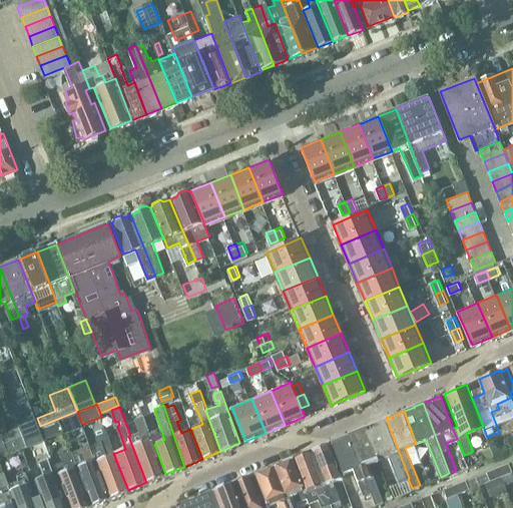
[(82,426),(82,424),(77,412),(58,419),(59,422),(63,430),(64,434),(82,426)]
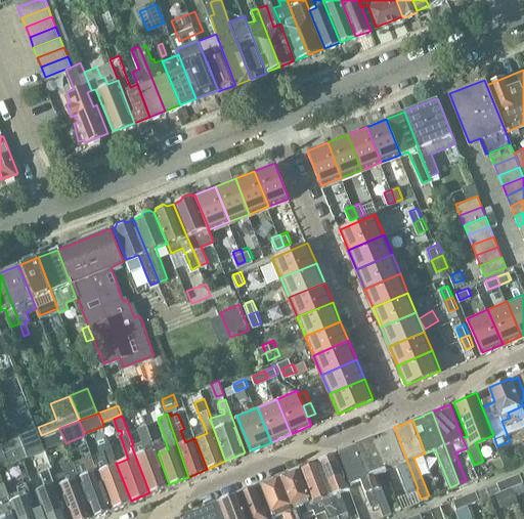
[(169,484),(158,453),(146,425),(138,428),(143,440),(133,444),(131,445),(149,492),(169,484)]
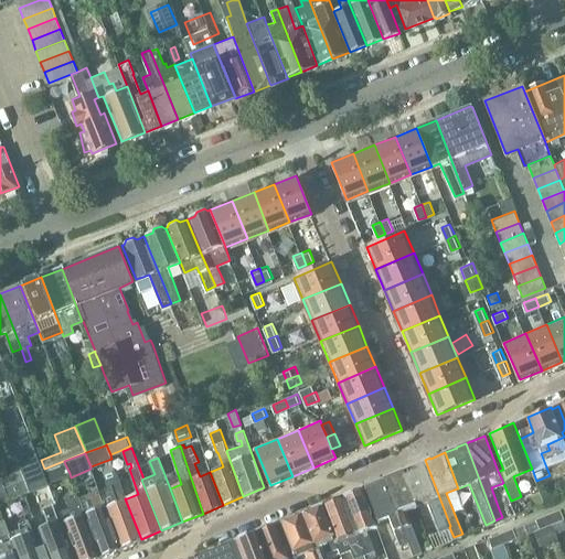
[(30,491),(49,483),(49,482),(44,472),(40,460),(21,466),(25,479),(30,491)]
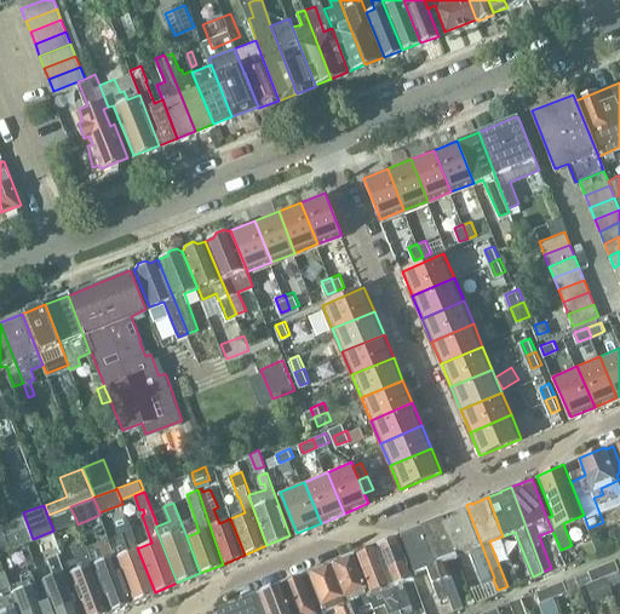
[(459,554),(470,550),(482,583),(493,579),(494,578),(466,505),(457,509),(458,510),(445,516),(459,554)]
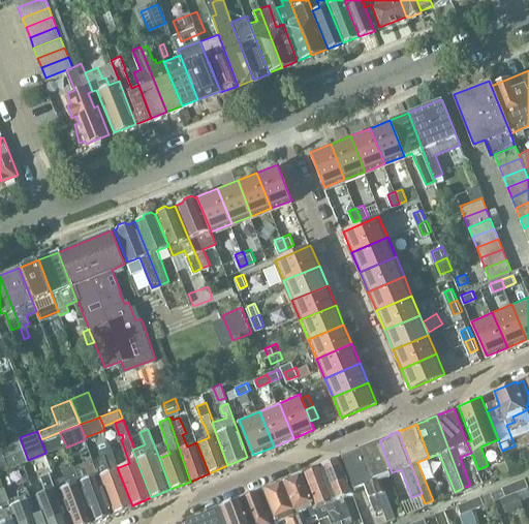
[(5,456),(24,449),(20,437),(18,433),(0,439),(0,443),(1,445),(5,456)]
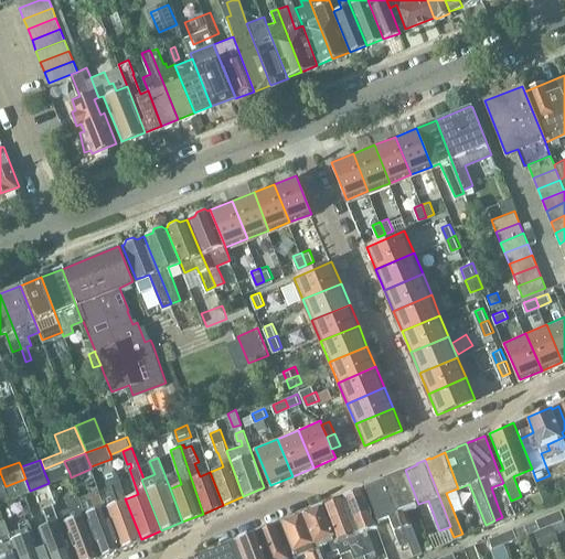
[(65,464),(44,472),(49,482),(70,473),(65,464)]
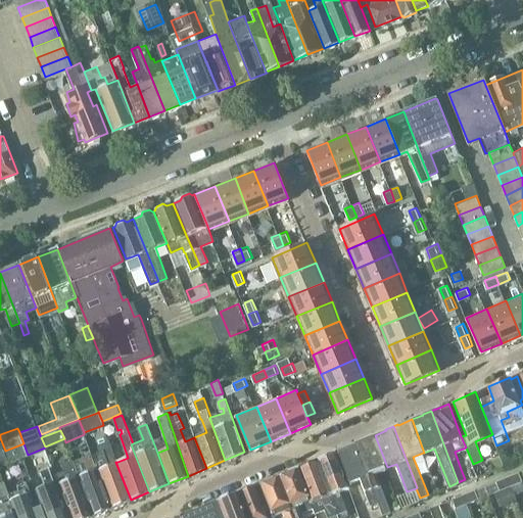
[(382,513),(391,510),(377,472),(385,469),(385,468),(387,467),(375,435),(358,442),(380,501),(378,501),(382,513)]
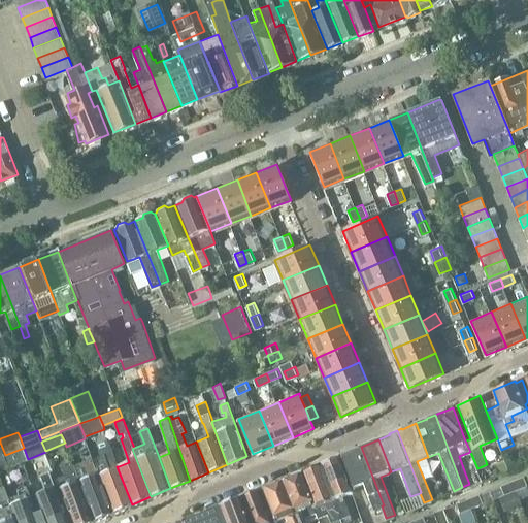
[(0,466),(8,464),(5,455),(1,445),(0,445),(0,466)]
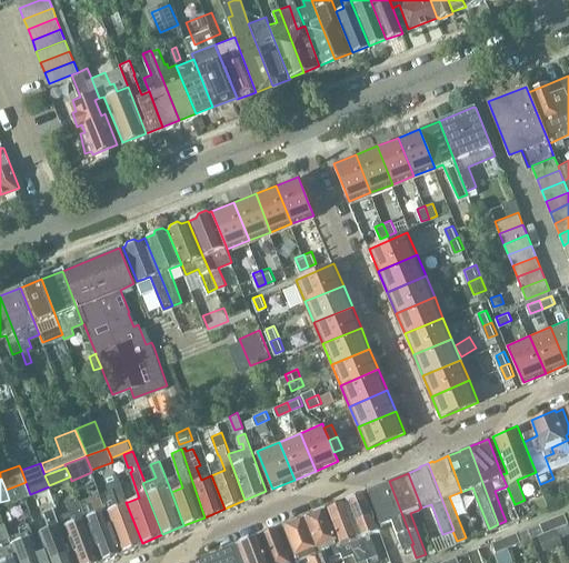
[(126,502),(128,502),(119,479),(107,484),(111,495),(113,494),(118,506),(107,511),(106,511),(121,552),(142,543),(126,502)]
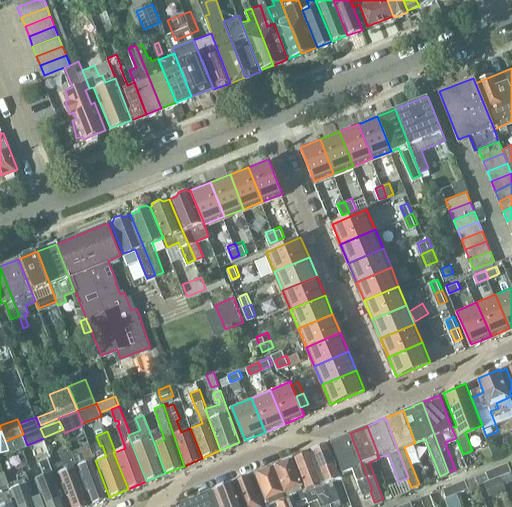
[(362,493),(370,490),(372,490),(350,433),(332,441),(343,472),(353,468),(362,493)]
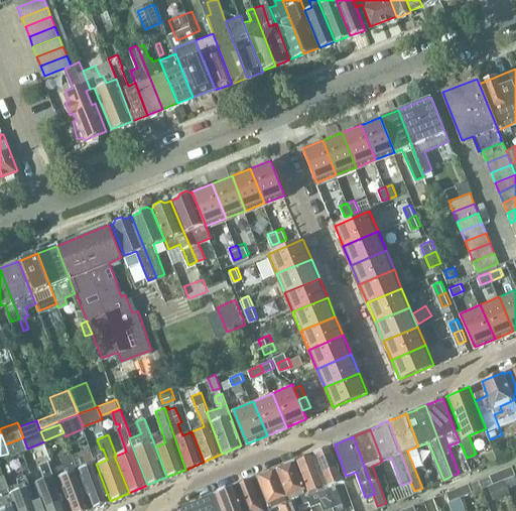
[(5,444),(8,454),(9,456),(27,449),(23,437),(5,444)]
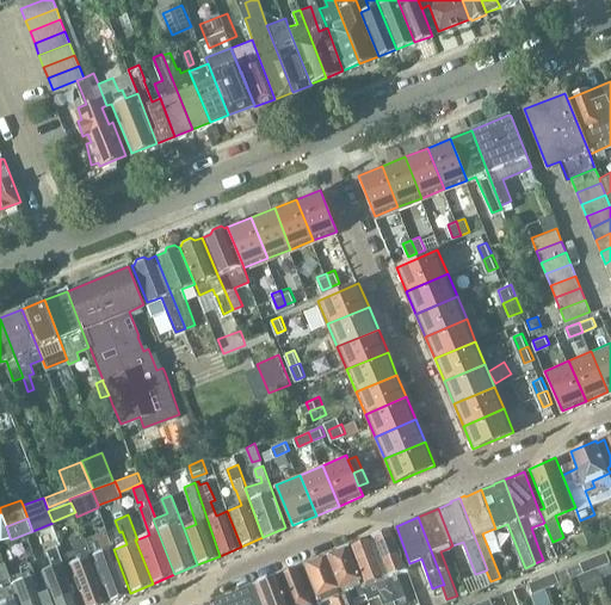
[(371,537),(394,598),(395,604),(396,604),(407,599),(397,573),(408,568),(393,528),(371,537)]
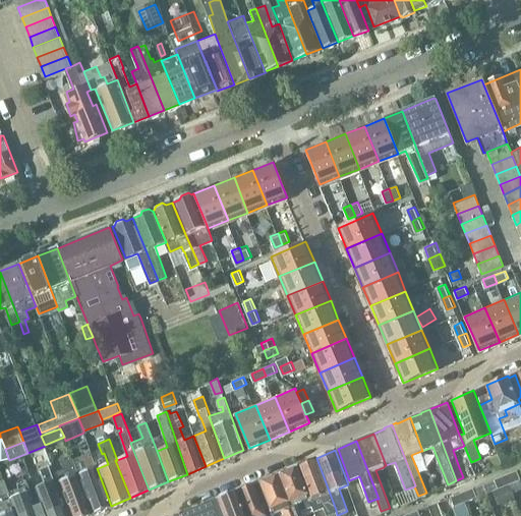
[(93,514),(111,506),(97,468),(98,468),(92,452),(83,455),(84,459),(74,463),(71,455),(69,456),(93,514)]
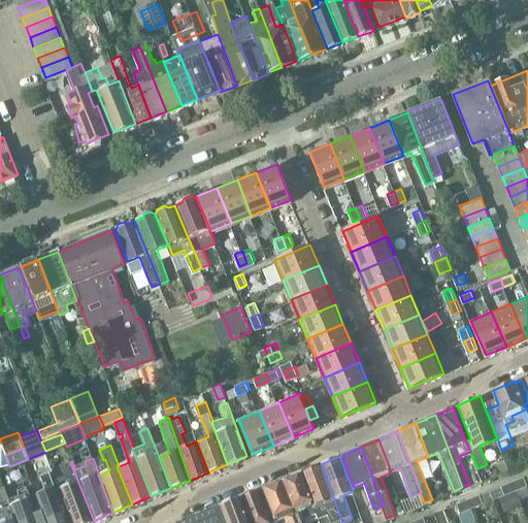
[(73,522),(88,522),(94,521),(70,462),(62,465),(65,475),(57,478),(73,522)]
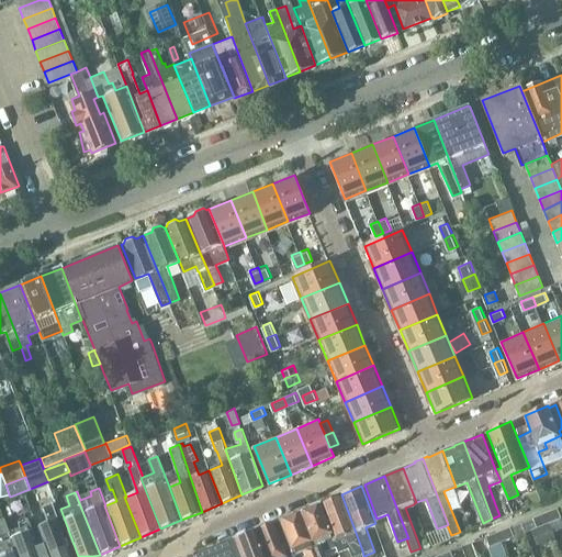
[(334,537),(338,549),(338,550),(348,546),(352,555),(362,550),(341,494),(321,503),(334,537)]
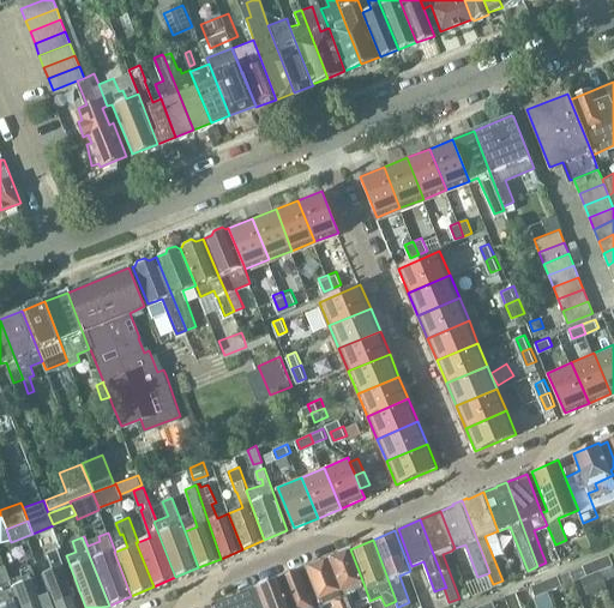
[(54,570),(41,575),(46,588),(53,607),(79,607),(58,549),(47,553),(54,570)]
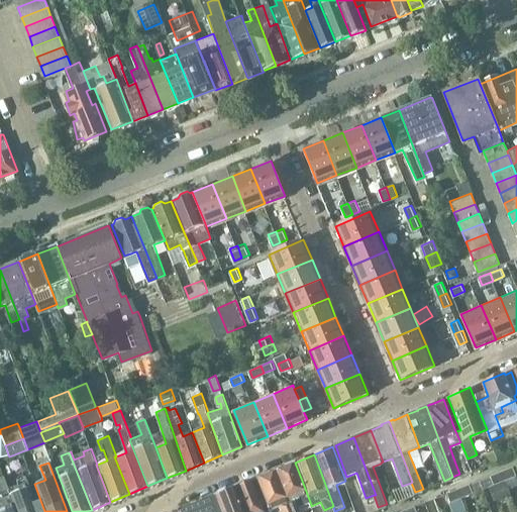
[(281,468),(276,470),(292,511),(302,511),(301,508),(311,505),(307,494),(295,463),(282,468),(281,468)]
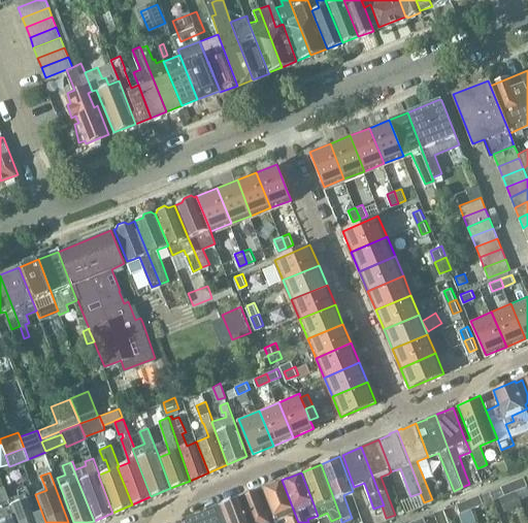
[(524,475),(512,480),(516,489),(527,484),(524,475)]
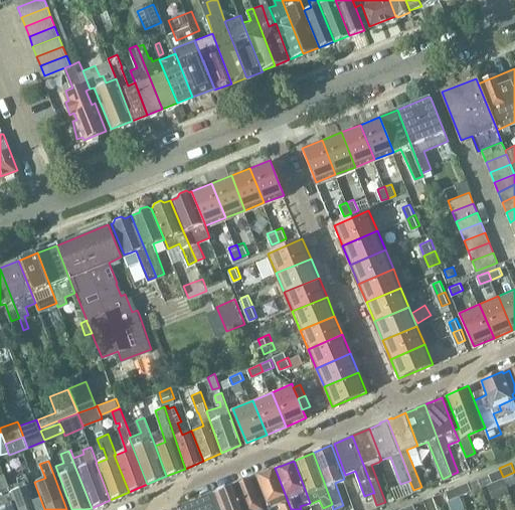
[(291,509),(275,468),(256,476),(268,507),(279,503),(281,509),(291,509)]
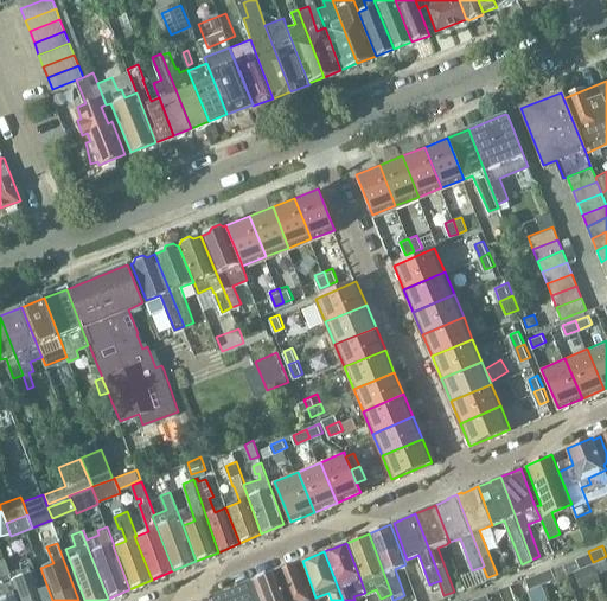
[(588,551),(575,556),(580,567),(593,562),(588,551)]
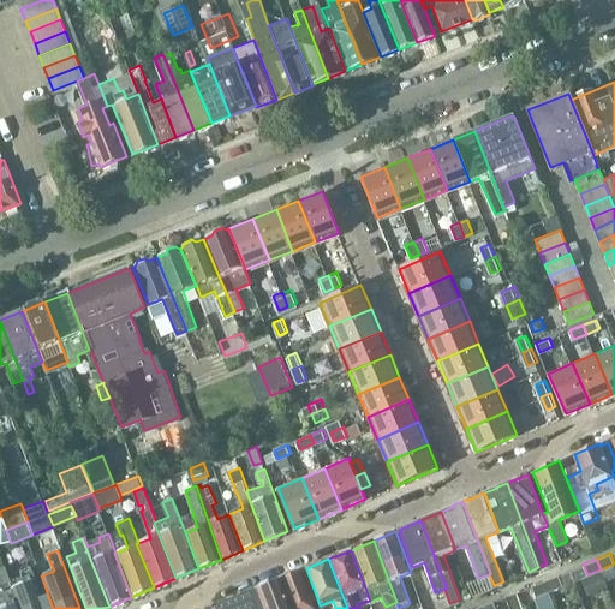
[(0,608),(21,608),(10,581),(5,567),(0,568),(0,585),(3,591),(0,592),(0,608)]
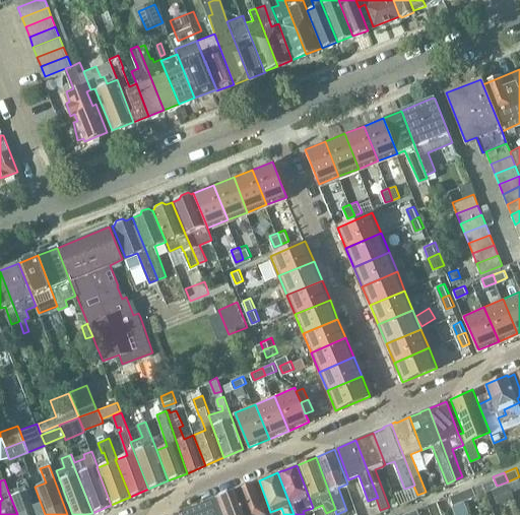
[(26,479),(25,480),(18,483),(20,488),(8,492),(17,514),(45,514),(39,498),(34,500),(26,479)]
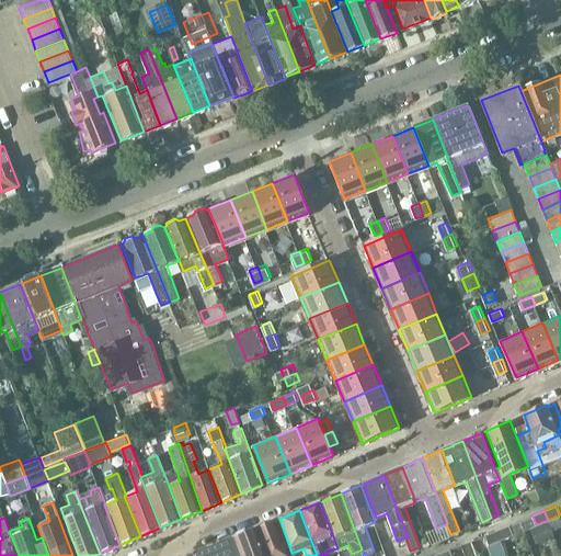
[(536,524),(530,526),(536,541),(553,533),(548,520),(536,524)]
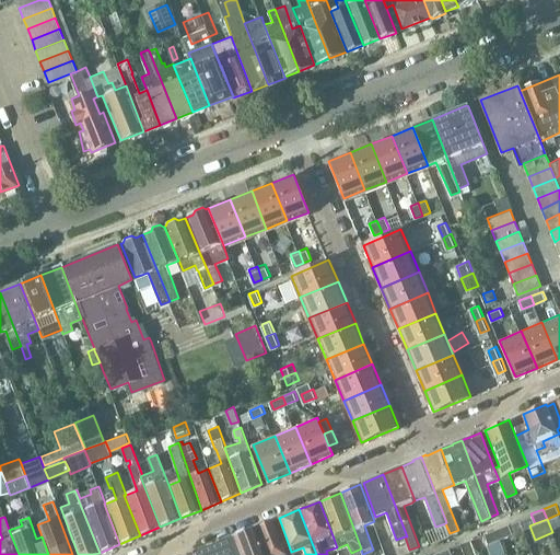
[(265,554),(288,554),(287,553),(282,539),(275,520),(255,529),(265,554)]
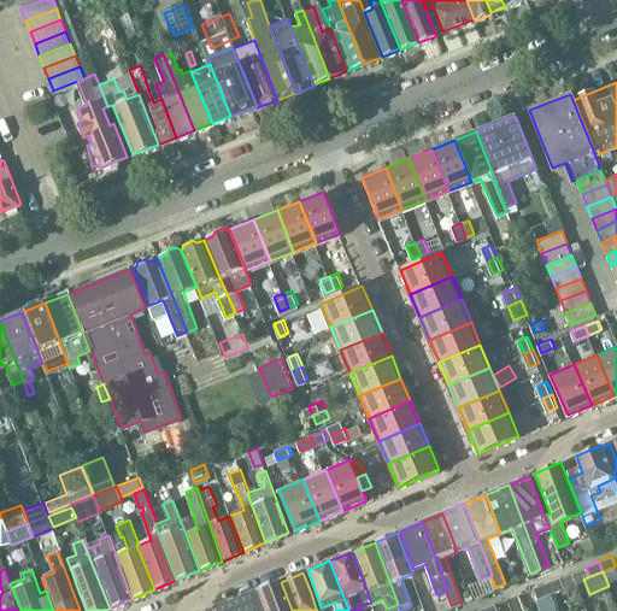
[(551,592),(564,586),(560,575),(546,581),(551,592)]
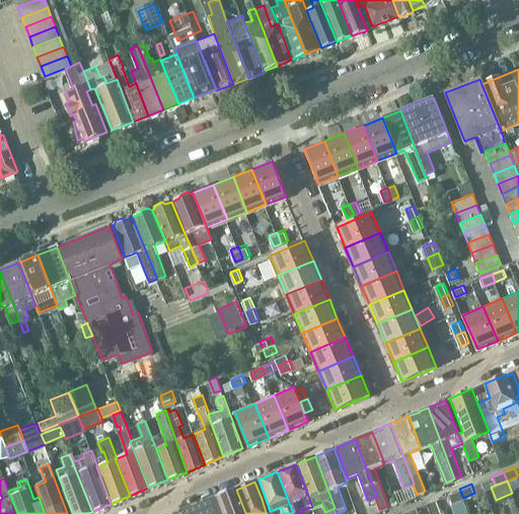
[(452,502),(463,498),(459,489),(448,493),(452,502)]
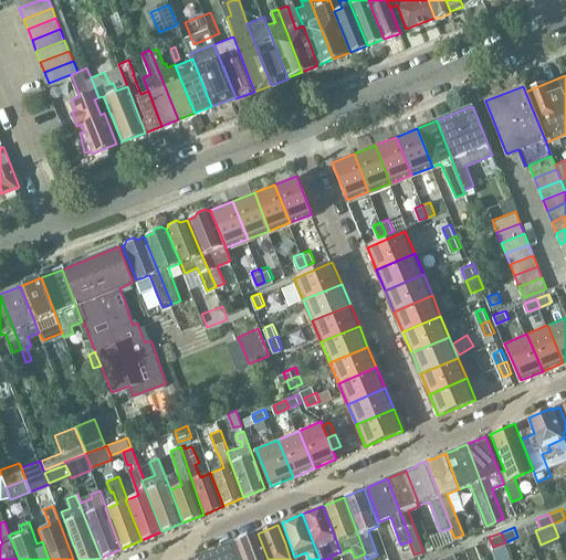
[(243,559),(268,559),(258,534),(237,542),(243,559)]
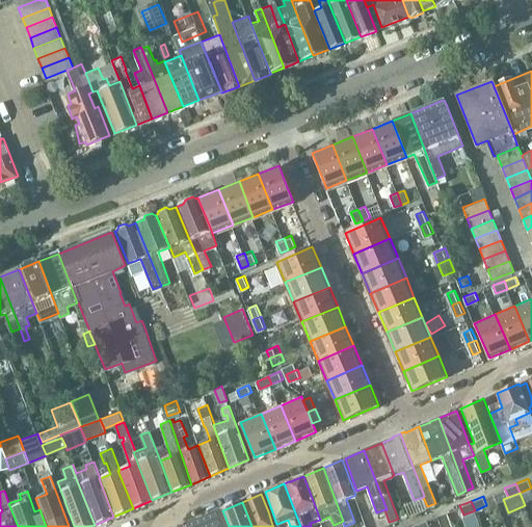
[(229,526),(222,510),(222,509),(184,525),(184,526),(229,526)]
